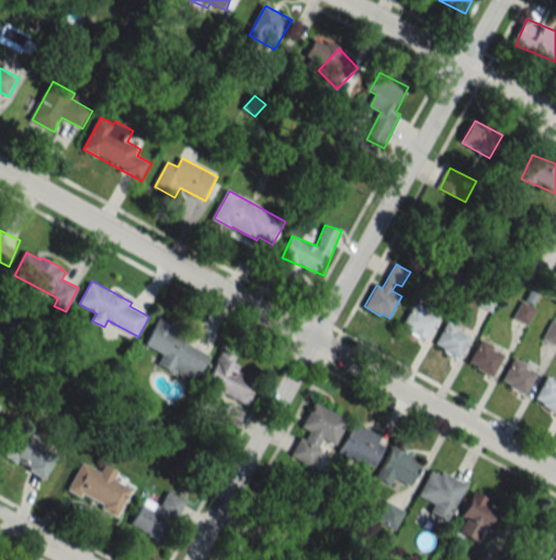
[(502,298),(494,290),(483,305),(491,311),(502,298)]
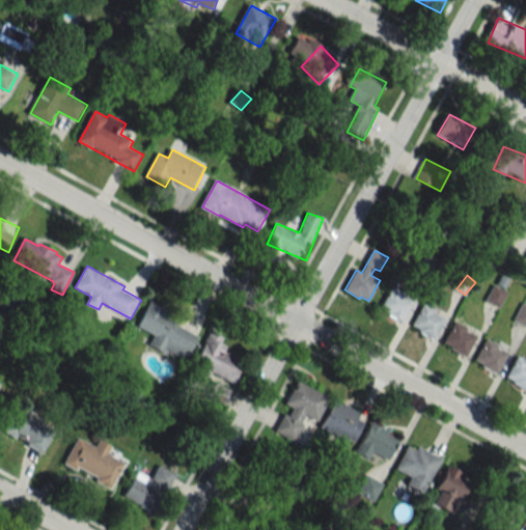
[(495,285),(508,293),(499,308),(487,302),(495,285)]
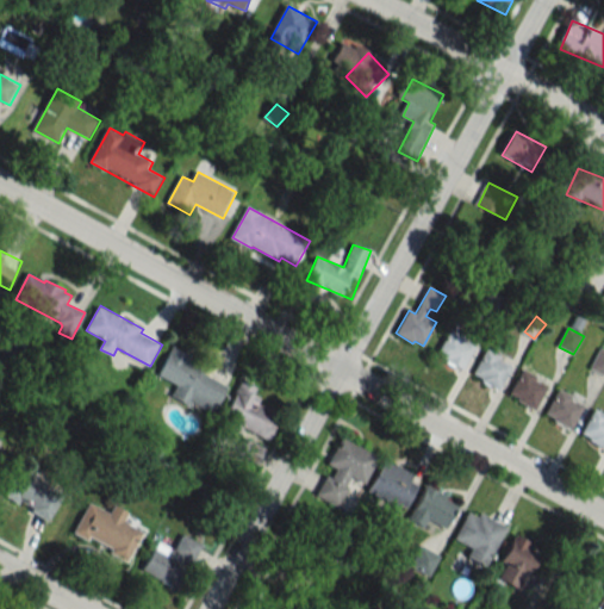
[(475,347),(464,370),(444,360),(446,359),(436,354),(450,329),(465,336),(462,341),(466,342),(467,342),(475,347)]
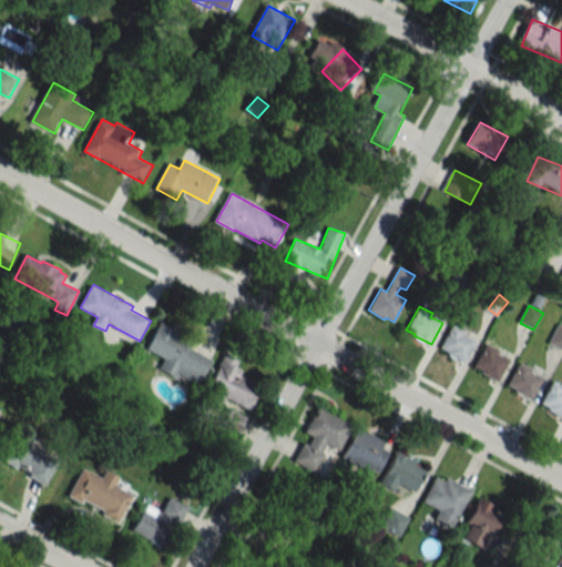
[(161,321),(145,348),(164,358),(159,368),(176,378),(179,374),(198,385),(212,361),(186,346),(188,343),(175,336),(179,331),(161,321)]
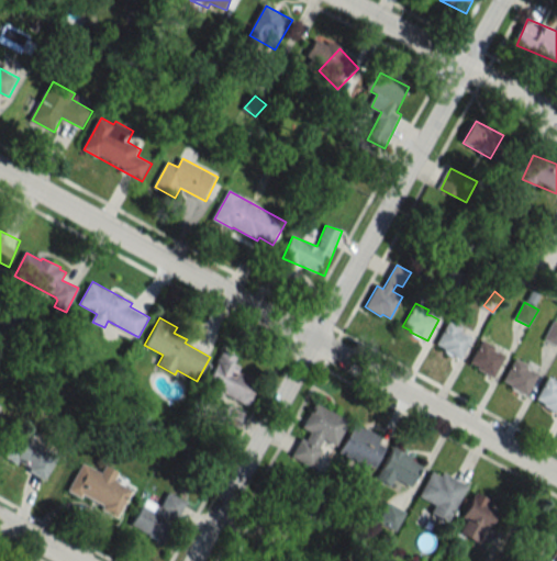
[(554,321),(556,322),(556,346),(544,339),(554,321)]
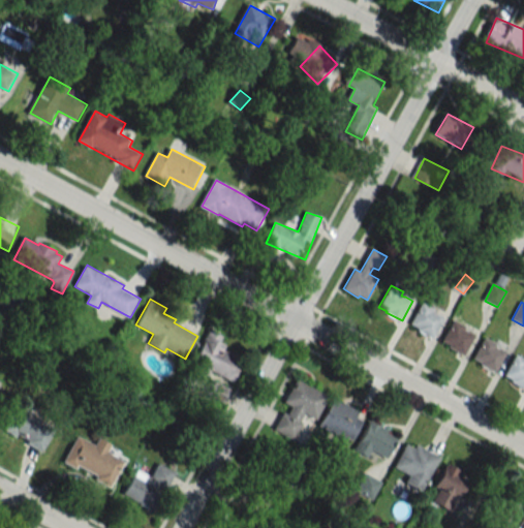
[(443,317),(432,338),(417,330),(418,328),(410,323),(422,303),(434,309),(432,312),(436,314),(436,313),(443,317)]
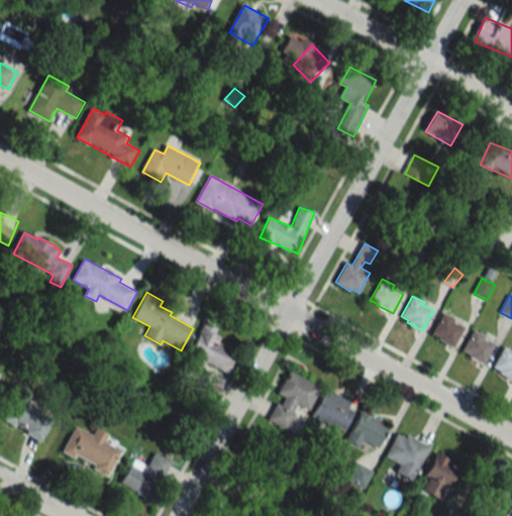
[(465,327),(453,347),(438,339),(439,337),(431,333),(442,312),(454,319),(453,322),(456,324),(456,323),(465,327)]
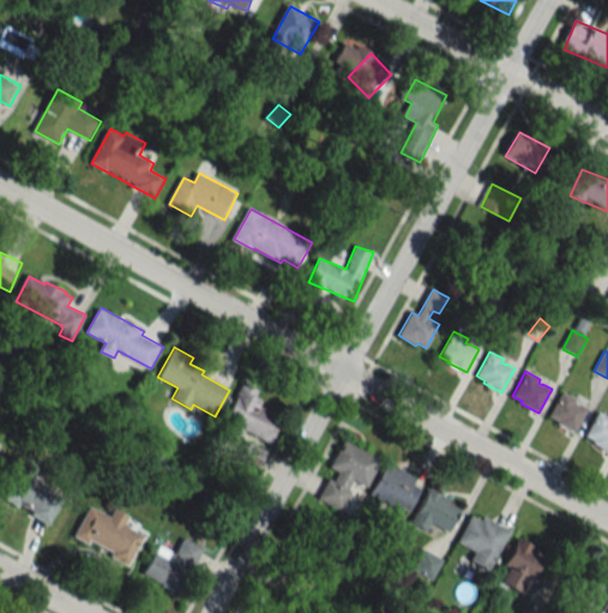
[(266,394),(247,384),(226,424),(269,445),(282,420),(259,408),(266,394)]
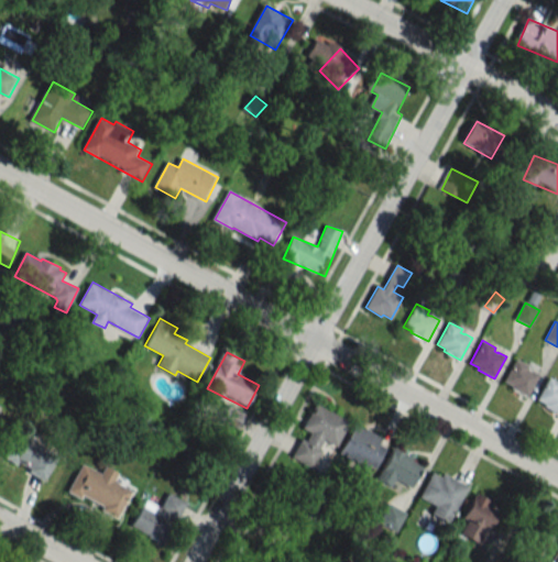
[(539,375),(527,396),(511,387),(512,386),(503,381),(515,359),(528,365),(527,368),(531,371),(532,370),(539,375)]
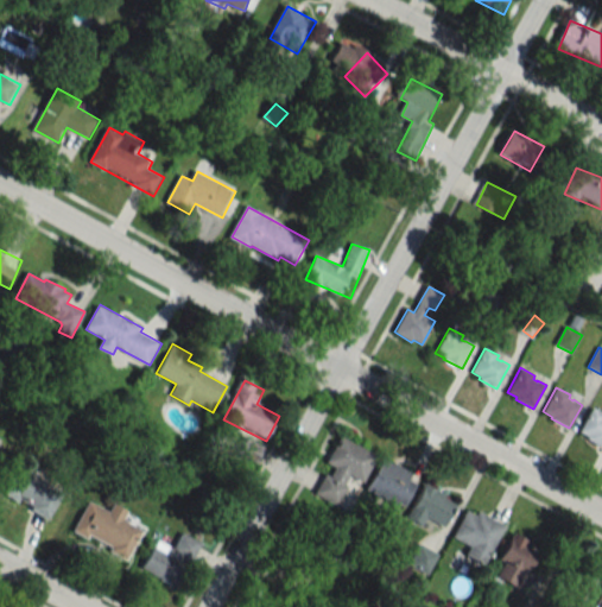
[(601,447),(587,440),(588,437),(580,431),(593,408),(601,412),(601,447)]
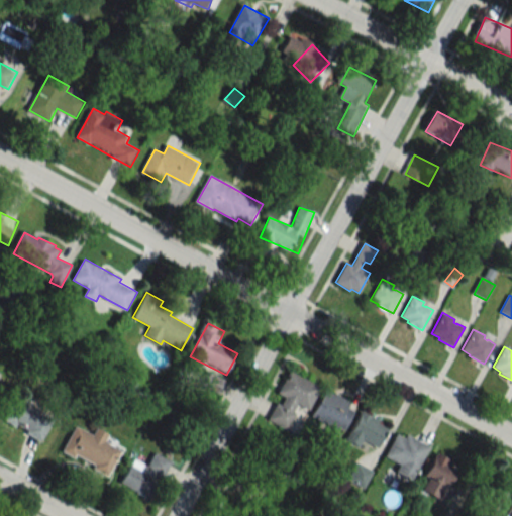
[(270,421),(290,430),(300,407),(311,412),(323,386),(292,372),(270,421)]
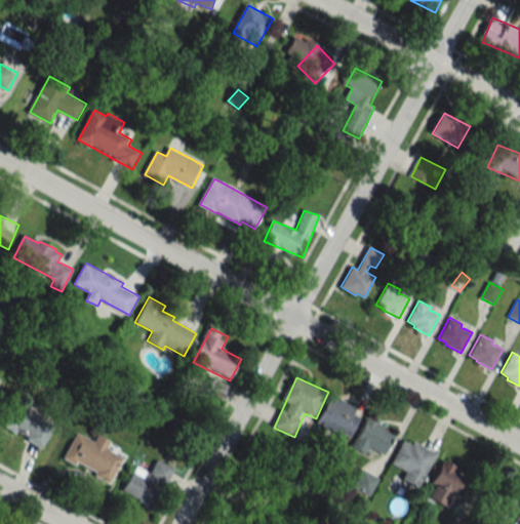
[(223,400),(231,388),(216,378),(208,392),(223,400)]
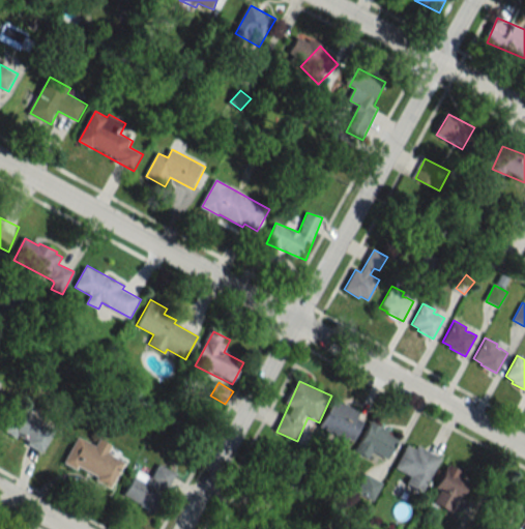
[(321,428),(336,399),(361,413),(358,418),(367,422),(356,442),(348,438),(346,440),(321,428)]
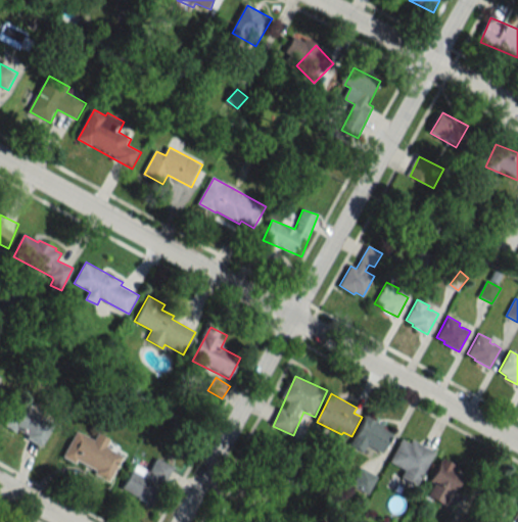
[(5,428),(45,446),(57,421),(16,402),(5,428)]
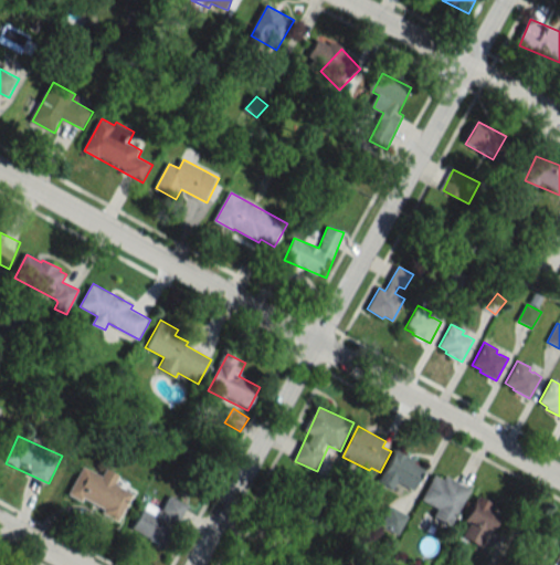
[(380,482),(397,451),(416,461),(415,463),(428,470),(415,491),(399,482),(395,490),(380,482)]
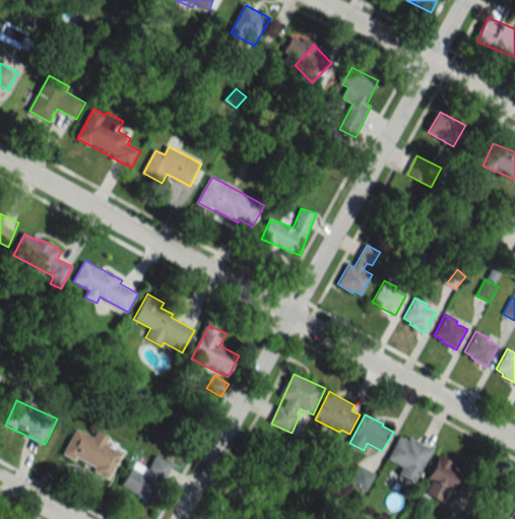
[(112,478),(123,454),(109,447),(113,438),(98,432),(95,438),(76,430),(64,457),(112,478)]
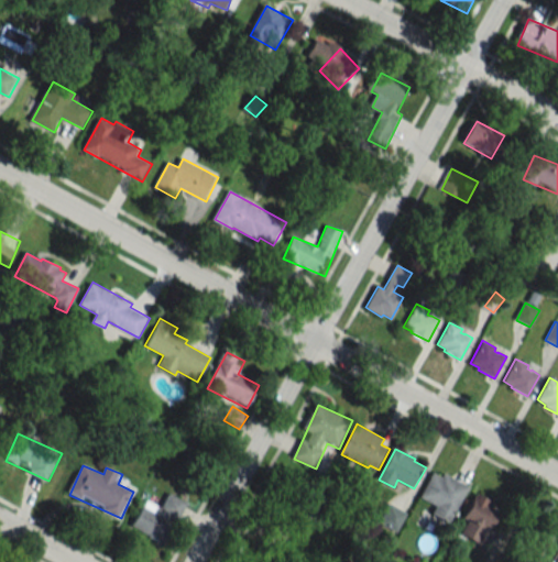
[(470,487),(450,524),(434,514),(437,507),(420,497),(434,473),(444,478),(446,474),(470,487)]
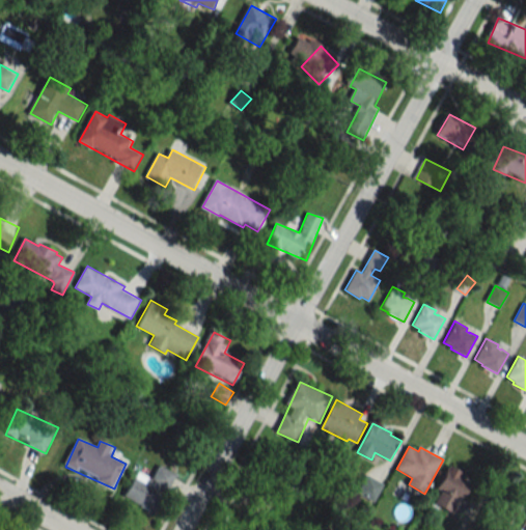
[(157,513),(177,474),(161,466),(154,479),(139,472),(127,498),(157,513)]
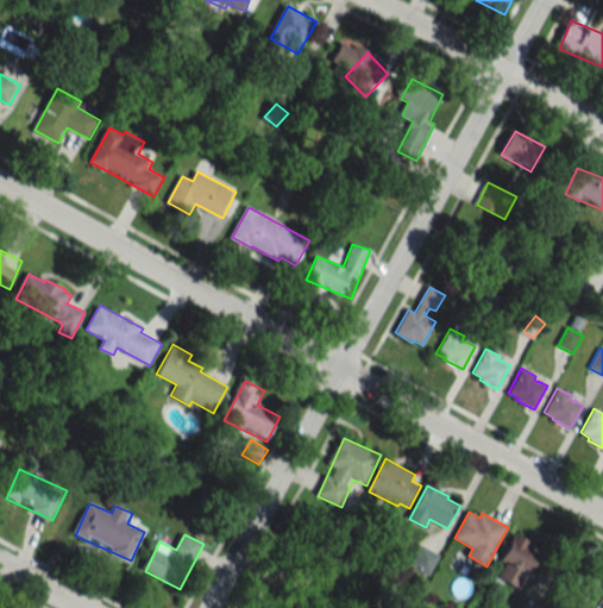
[(497,577),(525,589),(541,546),(514,536),(497,577)]
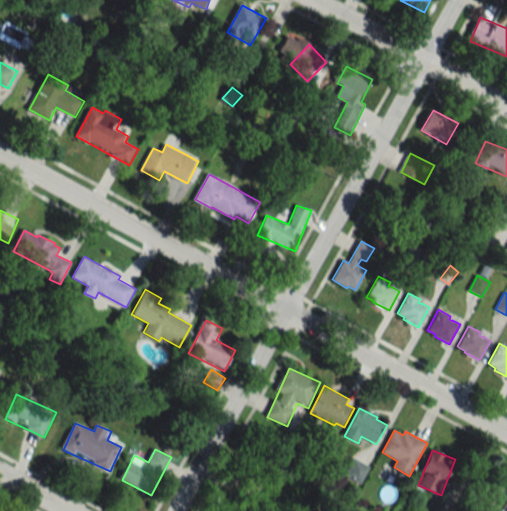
[(345,476),(362,485),(371,468),(355,458),(345,476)]
